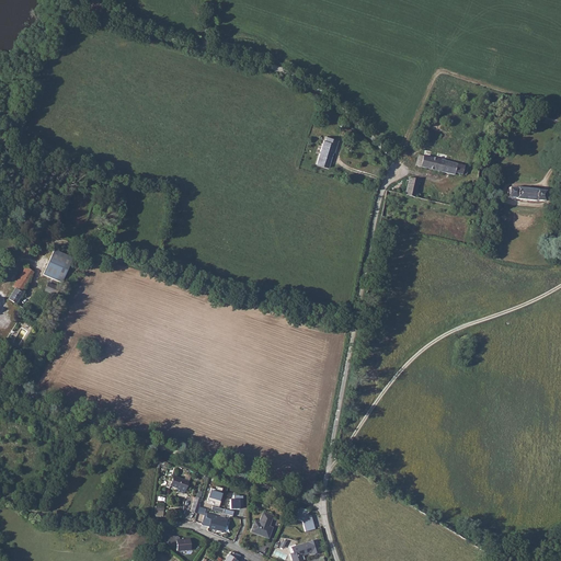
[(529,121),(558,126),(559,119),(530,113),(529,121)]
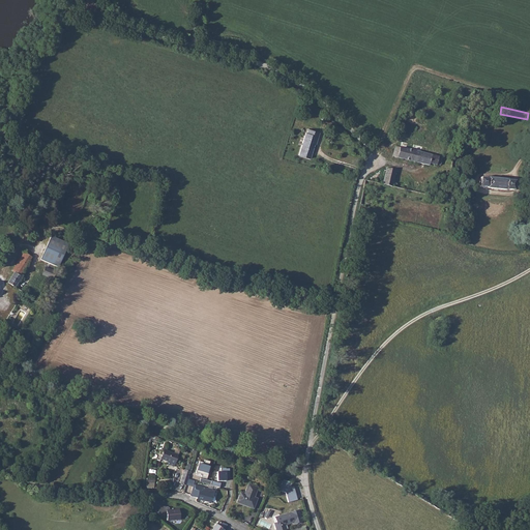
[(412,123),(402,120),(399,127),(410,130),(412,123)]
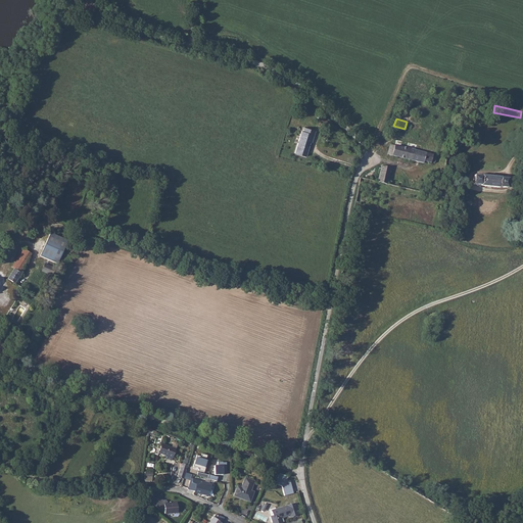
[(311,143),(311,144),(316,131),(304,127),(303,130),(295,152),(305,156),(311,143)]
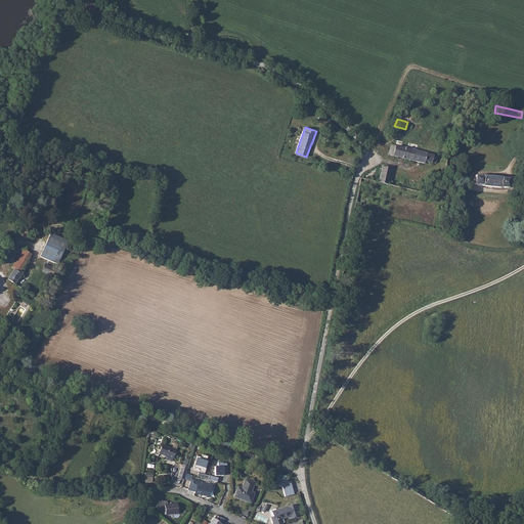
[(391,146),(387,146),(386,149),(389,150),(389,155),(397,158),(424,164),(425,161),(431,164),(432,162),(435,163),(437,156),(391,144),(391,146)]
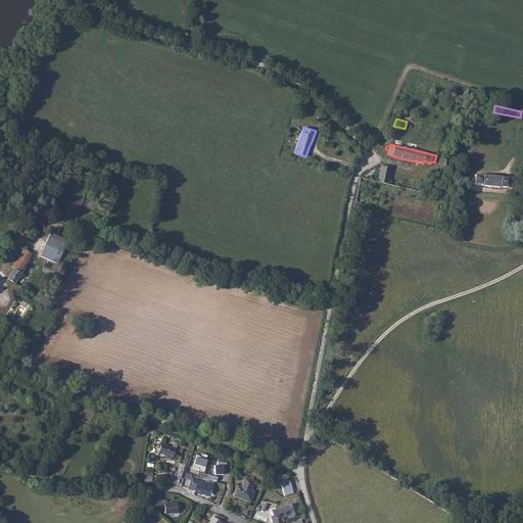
[(381,167),(378,182),(394,186),(395,176),(389,175),(390,169),(381,167)]
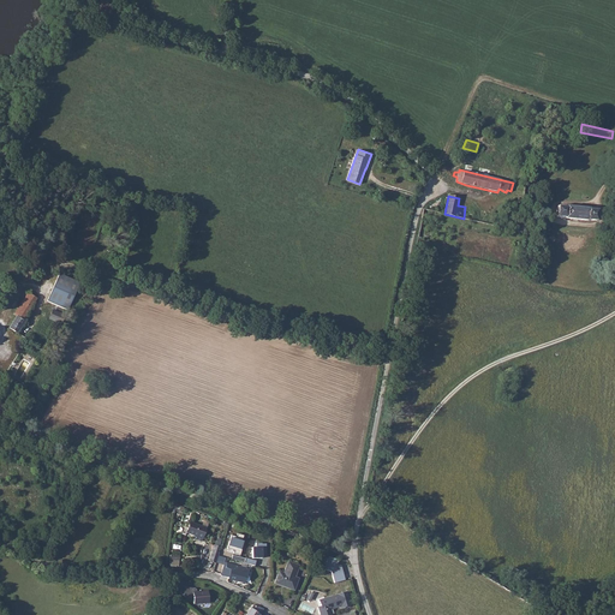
[(590,210),(590,209),(568,206),(567,207),(559,206),(556,216),(565,218),(565,219),(586,224),(587,221),(596,224),(598,213),(590,210)]
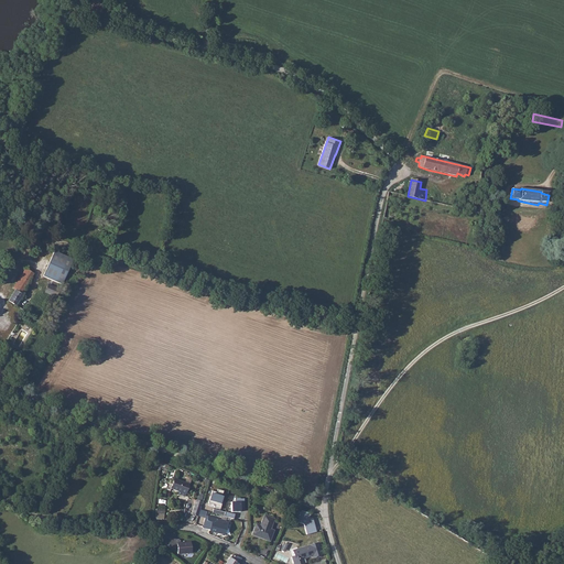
[(443,204),(453,206),(454,197),(445,195),(443,204)]
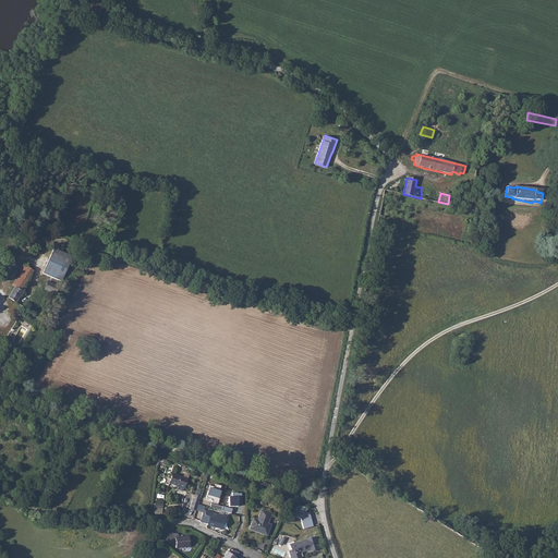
[(75,257),(56,251),(46,276),(65,283),(75,257)]
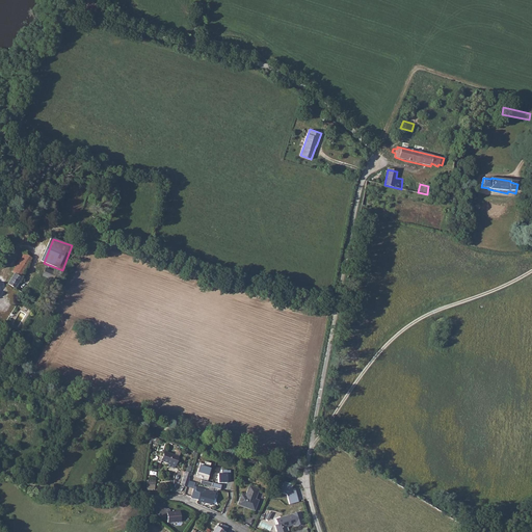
[(17,275),(10,286),(18,290),(24,280),(23,277),(34,261),(27,256),(15,274),(17,275)]
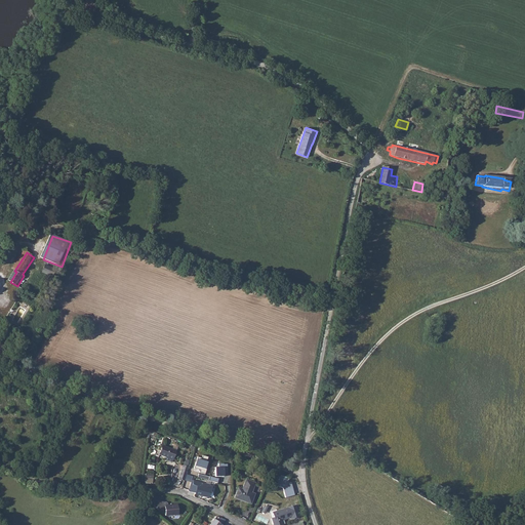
[(58,274),(48,270),(46,276),(56,280),(58,274)]
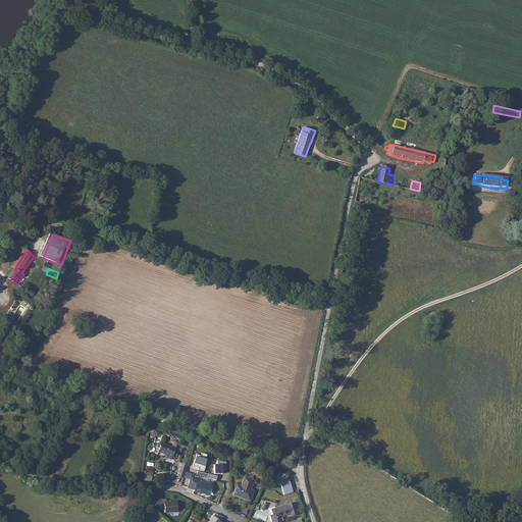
[(41,300),(32,294),(30,299),(39,305),(41,300)]
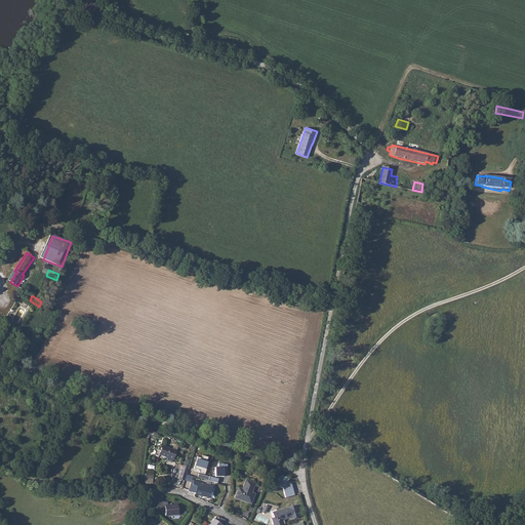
[(176,450),(162,445),(159,454),(168,457),(167,460),(171,461),(176,450)]
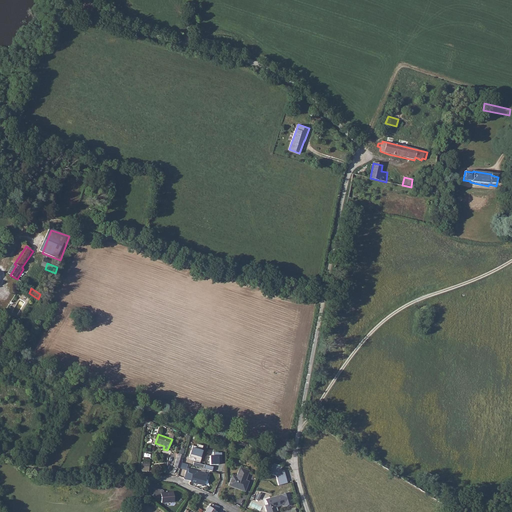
[(197,447),(193,446),(190,456),(196,458),(195,460),(201,462),(204,451),(202,450),(203,445),(198,444),(197,447)]
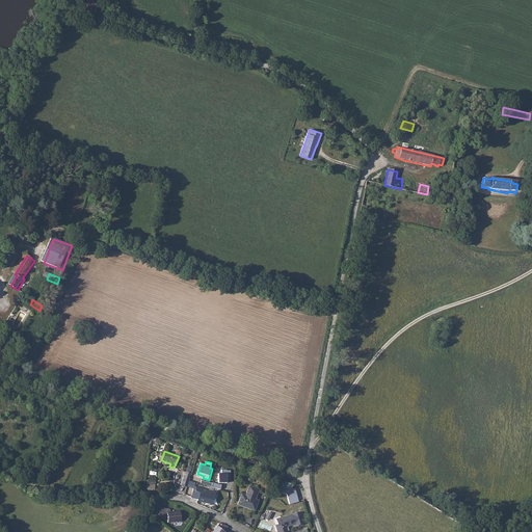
[(227,470),(222,470),(222,474),(218,474),(218,483),(228,482),(228,479),(231,479),(230,471),(227,471),(227,470)]
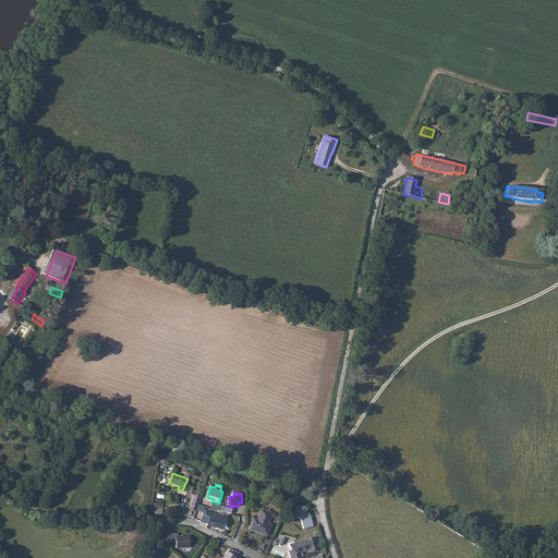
[(162,514),(165,496),(157,495),(154,513),(162,514)]
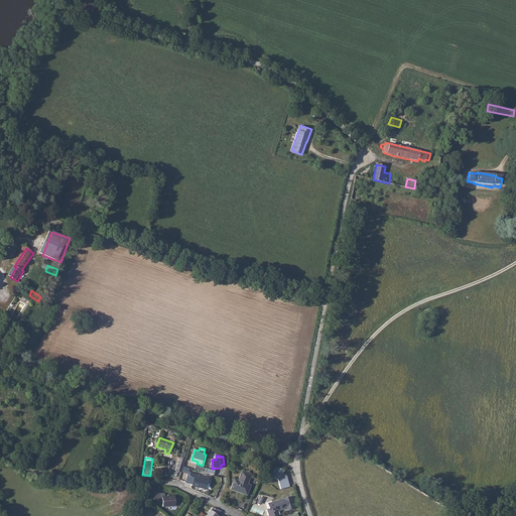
[(175,469),(181,471),(185,460),(179,458),(175,469)]
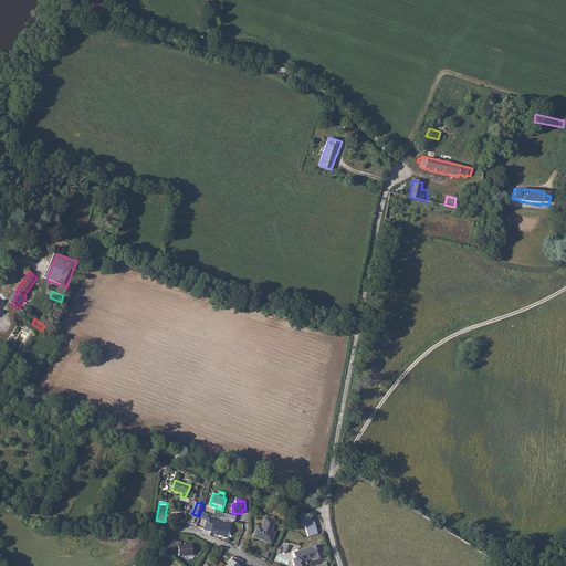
[(305,515),(301,514),(297,524),(304,526),(307,536),(317,534),(313,521),(304,517),(305,515)]
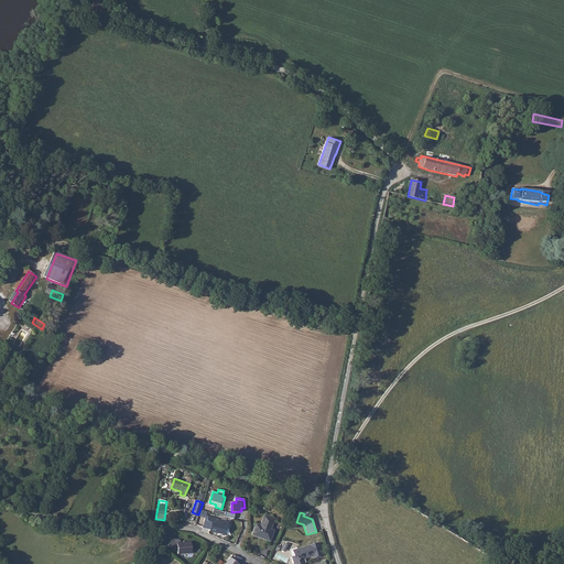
[(264,514),(261,524),(257,523),(252,534),(271,542),(275,530),(272,529),(275,518),(264,514)]
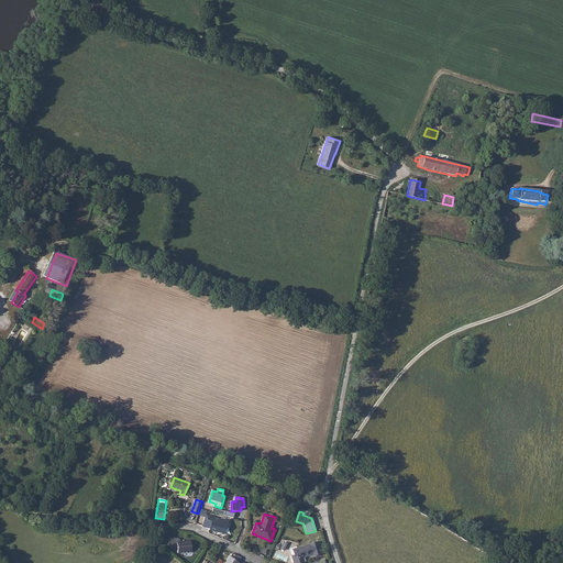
[(206,517),(202,527),(208,529),(208,530),(224,534),(229,520),(207,515),(206,517)]
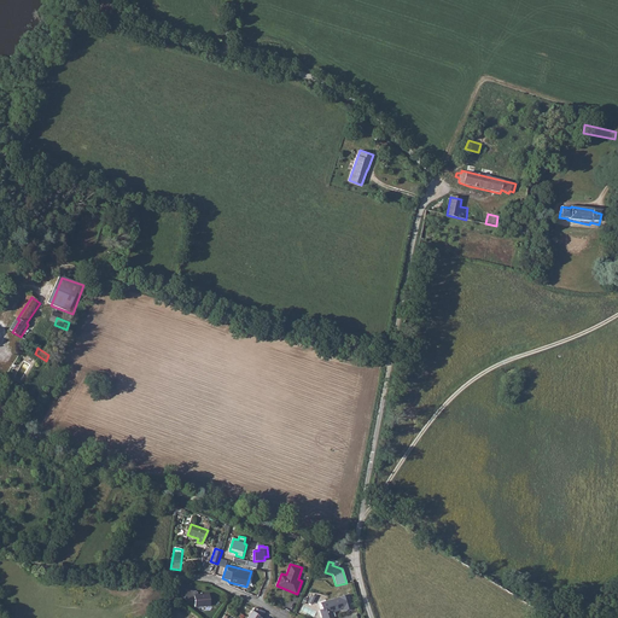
[(196,590),(186,589),(185,599),(186,600),(194,601),(194,595),(197,595),(197,593),(196,590)]
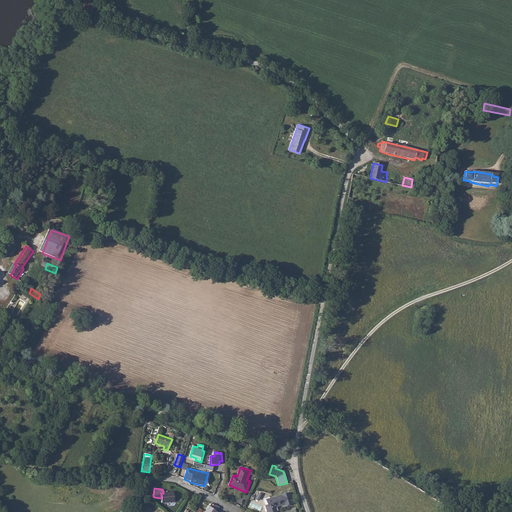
[(262,492),(258,491),(255,496),(252,495),(251,497),(258,501),(262,492)]
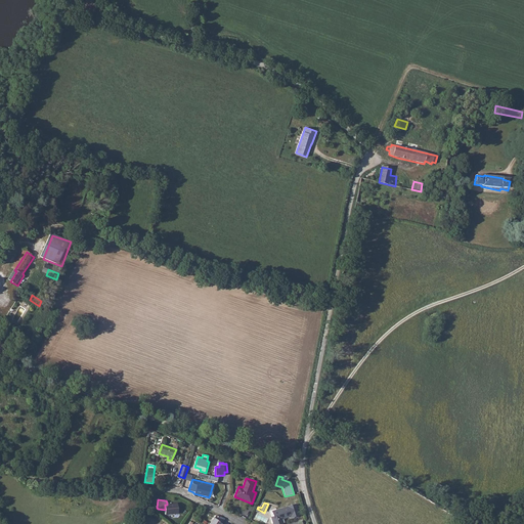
[(167,505),(165,505),(165,510),(166,515),(178,514),(177,504),(167,505)]
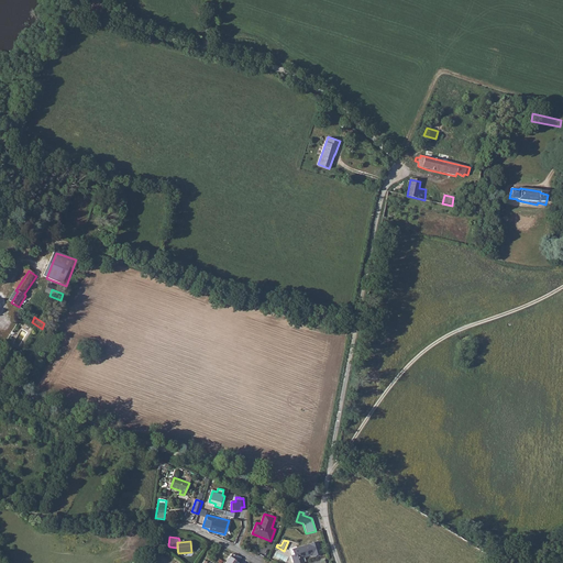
[(320,554),(317,542),(294,549),(295,554),(291,555),(294,562),(304,562),(305,562),(304,556),(311,554),(312,556),(320,554)]
